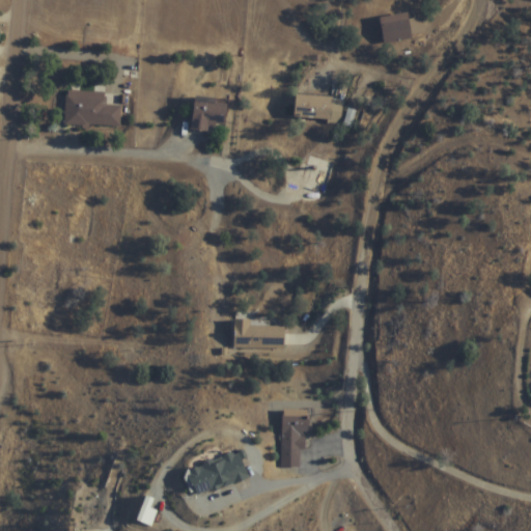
[(413,38),(408,12),(380,18),(385,44),(413,38)]
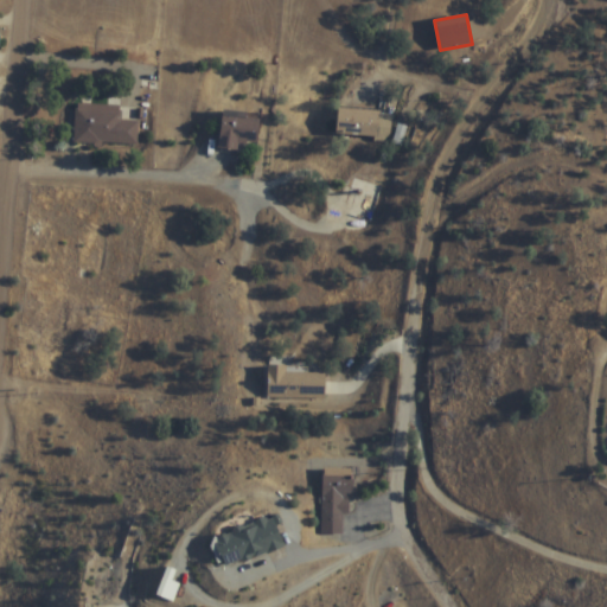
[(121,120),(121,106),(76,104),(75,145),(138,146),(139,121),(121,120)]
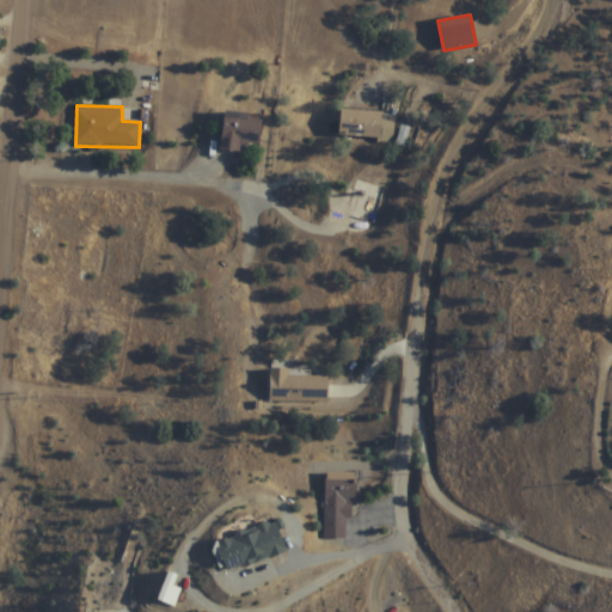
[(340,138),(396,141),(398,112),(342,109),(340,138)]
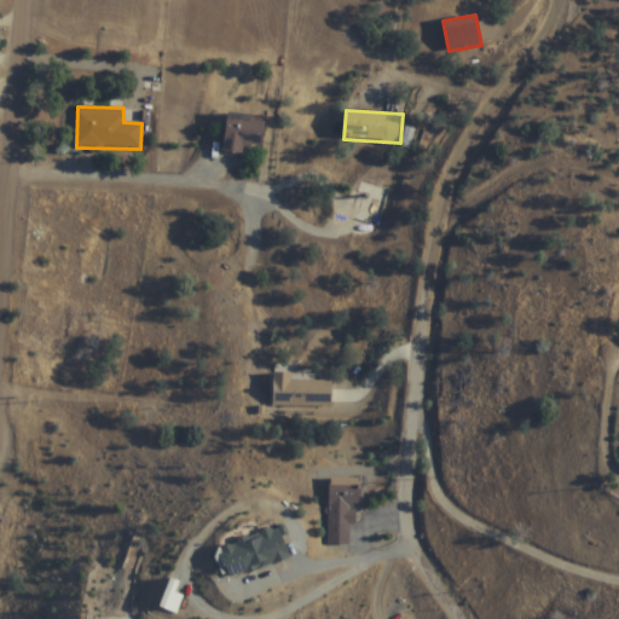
[(224,150),(250,154),(252,146),(264,148),(267,117),(229,113),(224,150)]
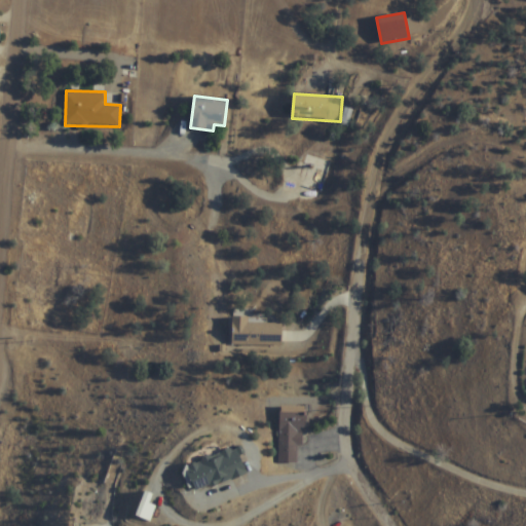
[(282,323),(250,323),(250,317),(231,317),(231,345),(282,345),(282,323)]
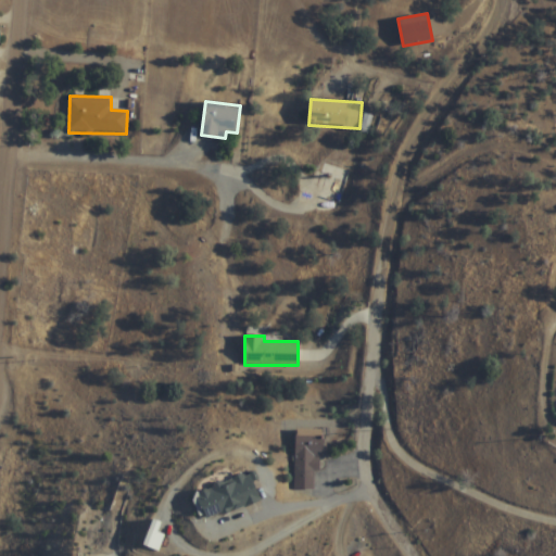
[(295,489),(315,489),(315,472),(324,472),(324,429),(295,429),(295,489)]
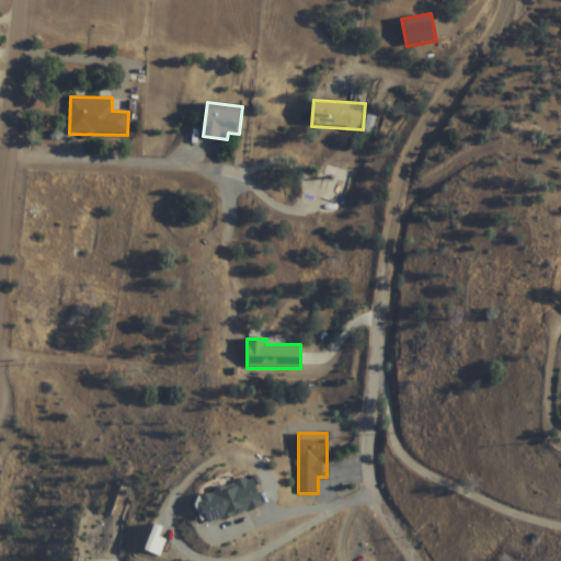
[(264,505),(255,477),(198,496),(207,525),(264,505)]
